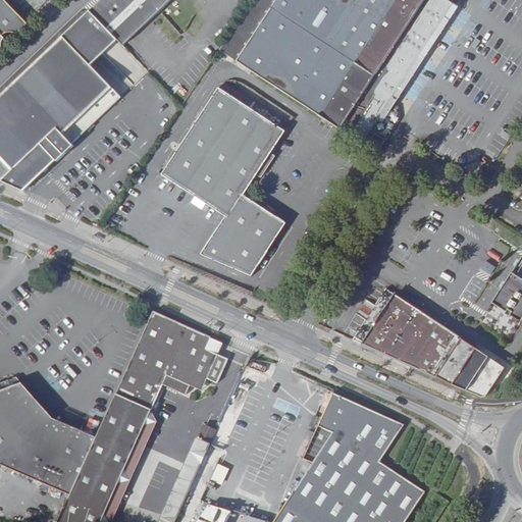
[(0,0),(0,51),(2,49),(0,47),(1,45),(2,42),(6,40),(2,37),(6,34),(10,33),(13,33),(17,35),(28,24),(4,0),(0,0)]
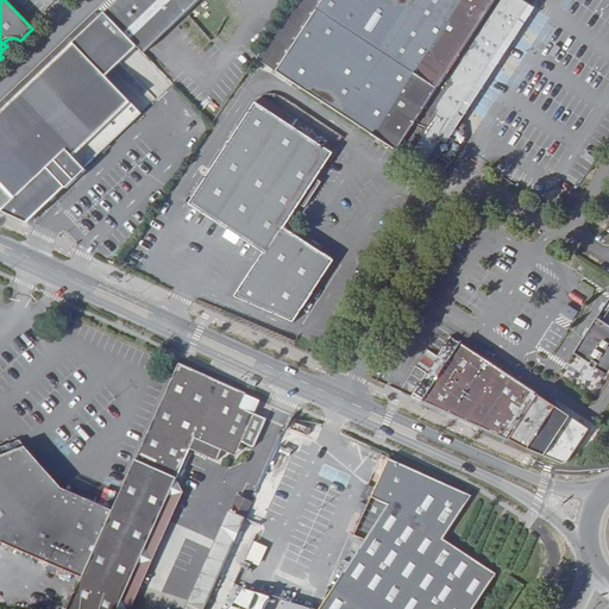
[(118,0),(106,12),(138,46),(144,54),(200,0),(118,0)]
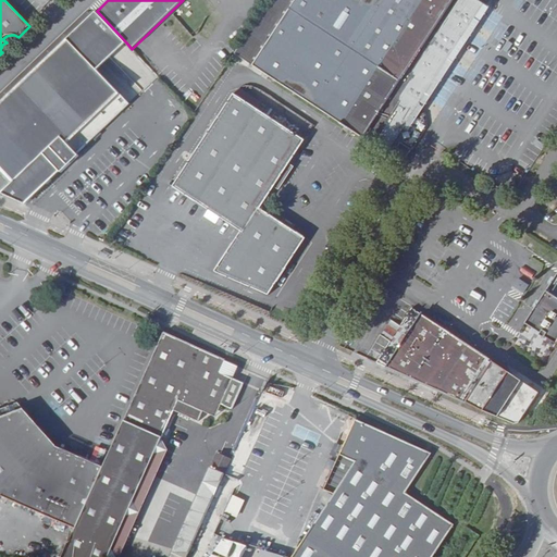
[(269,0),(234,53),(386,153),(487,7),(477,0),(269,0)]
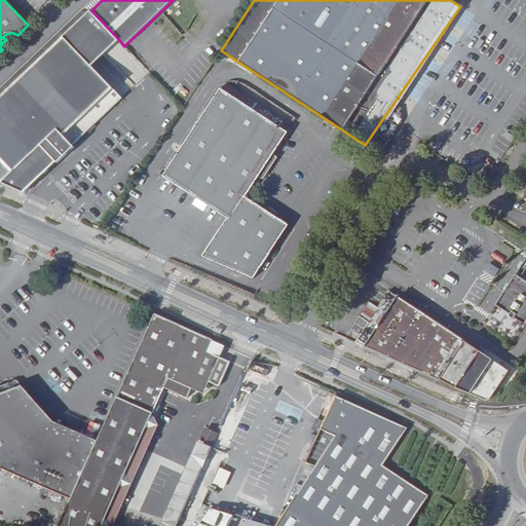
[(119,40),(91,10),(64,37),(65,37),(0,99),(0,157),(13,172),(1,182),(25,193),(58,162),(59,162),(75,147),(67,139),(116,90),(92,66),(119,40)]
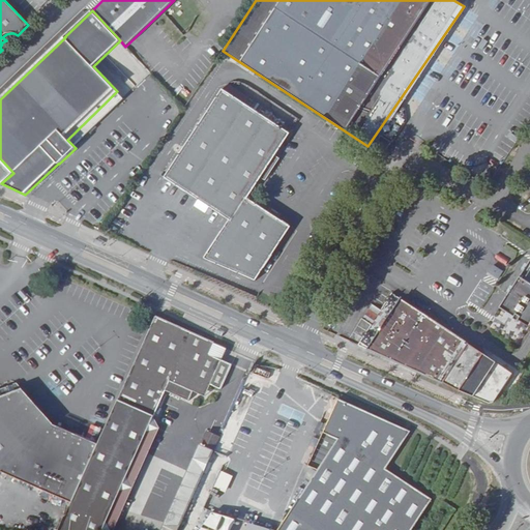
[(228,92),(170,180),(235,224),(211,262),(259,283),(294,229),(249,201),(293,134),(228,92)]
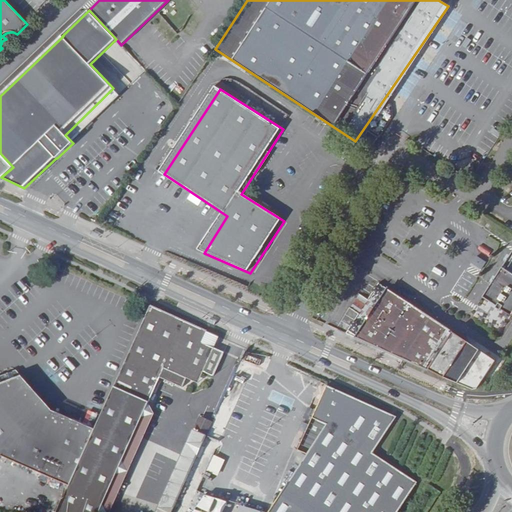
[(360,144),(370,150),(379,136),(369,129),(360,144)]
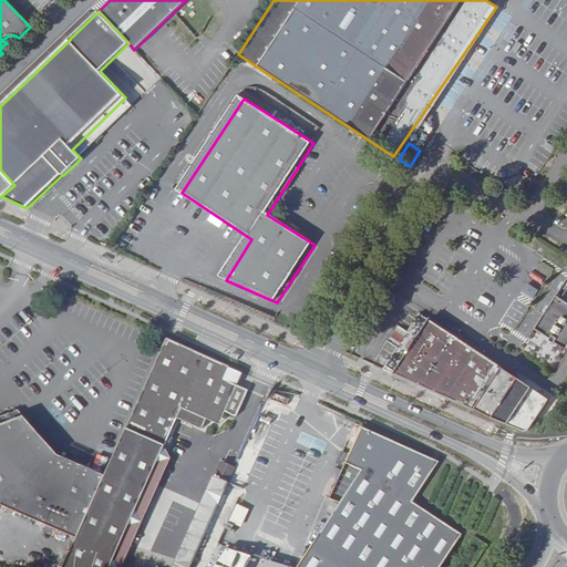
[(566,277),(532,329),(547,339),(546,341),(550,343),(553,342),(563,349),(566,343),(566,277)]
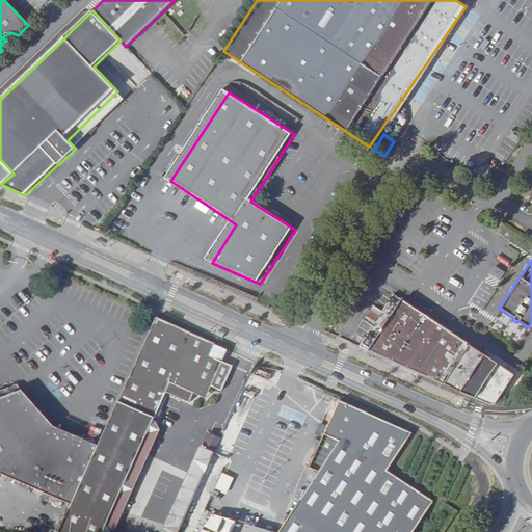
[(499,281),(505,269),(495,264),(488,274),(499,281)]
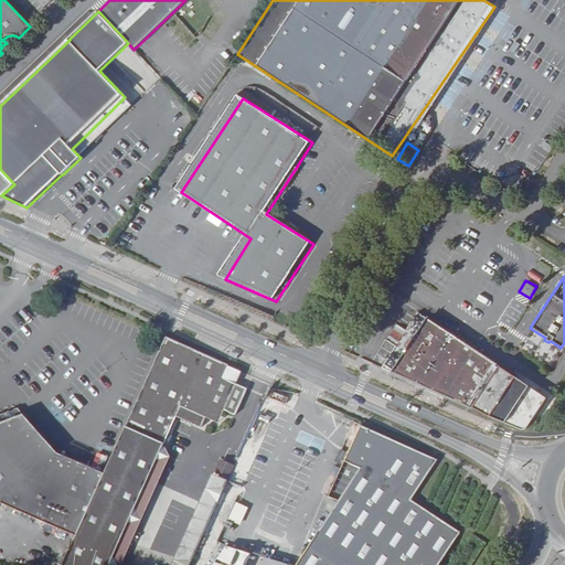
[(425,319),(391,371),(472,407),(499,368),(451,336),(425,319)]
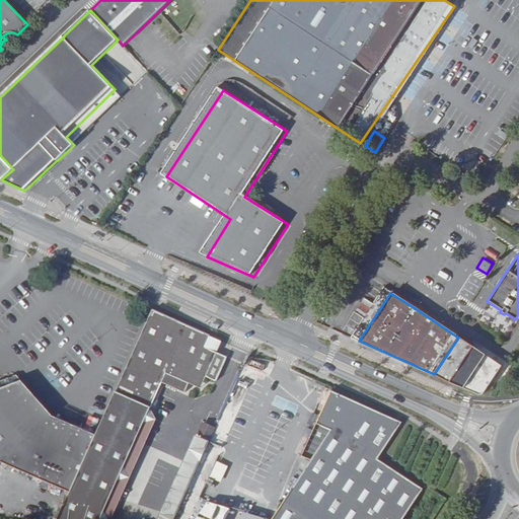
[(218,352),(223,341),(152,309),(96,433),(71,490),(58,518),(100,518),(152,405),(163,381),(187,390),(191,381),(195,383),(197,378),(202,377),(206,378),(207,376),(218,381),(228,357),(218,352)]
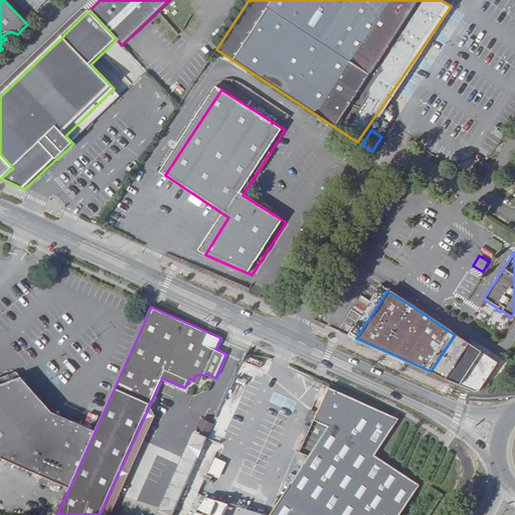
[(0,386),(22,379),(16,374),(0,378),(0,386)]
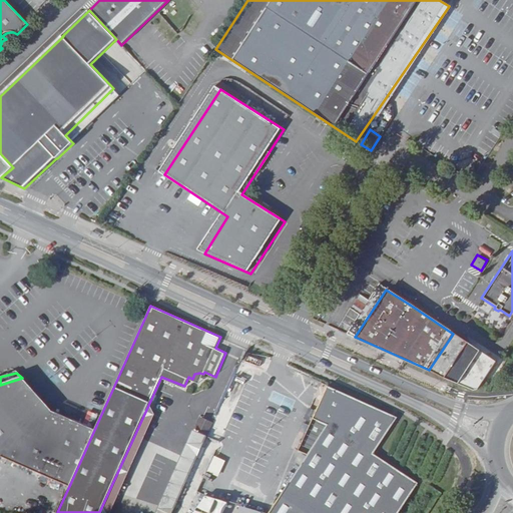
[(200,382),(203,374),(199,373),(194,374),(192,379),(200,382)]
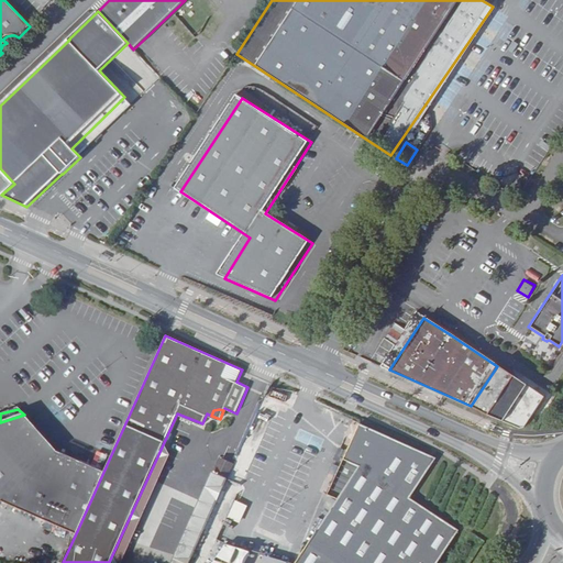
[(77,531),(105,470),(58,449),(24,415),(0,422),(0,503),(4,498),(77,531)]
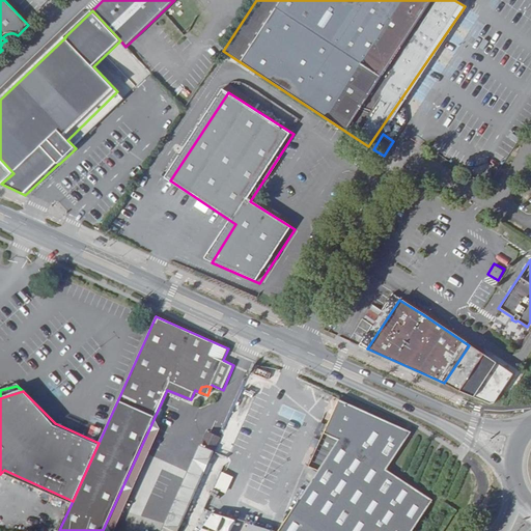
[(339,398),(331,395),(302,460),(310,465),(339,398)]
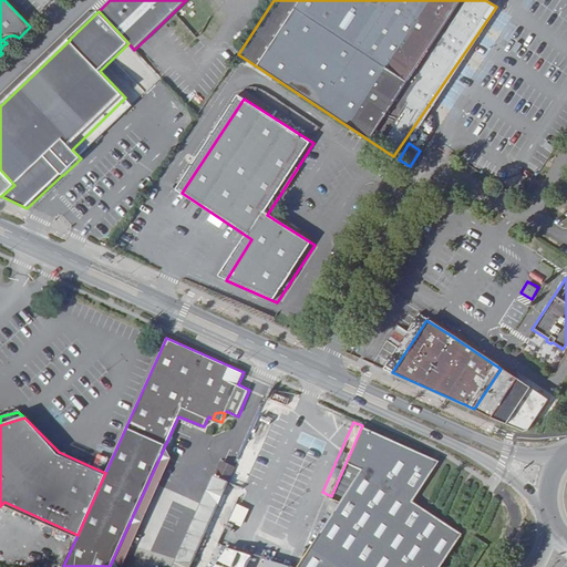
[(362,425),(331,496),(340,501),(297,566),(440,566),(462,534),(413,501),(440,461),(362,425)]
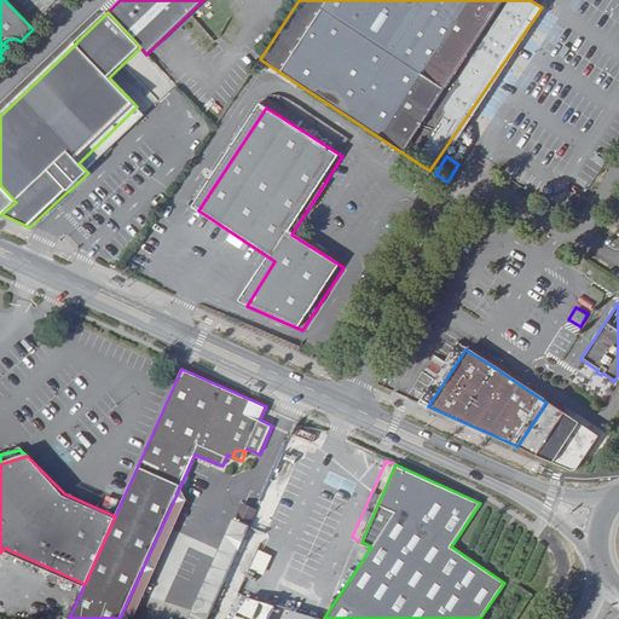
[(133,618),(189,498),(181,484),(120,618),(133,618)]
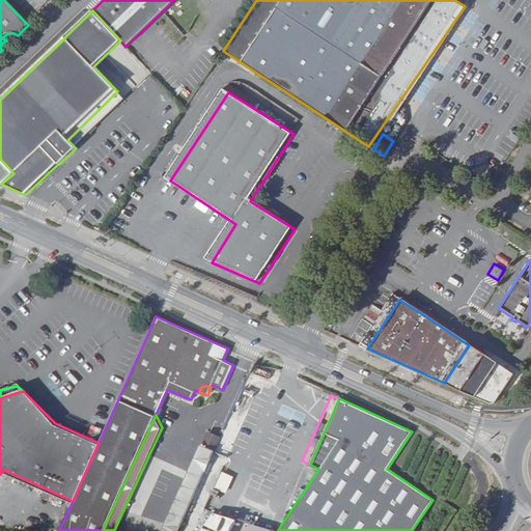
[(197,530),(229,530),(233,522),(206,510),(197,530)]
